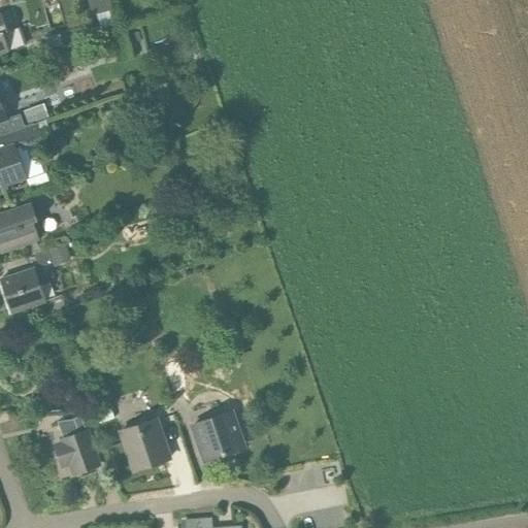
[(92,0),(95,11),(112,6),(110,0),(92,0)]
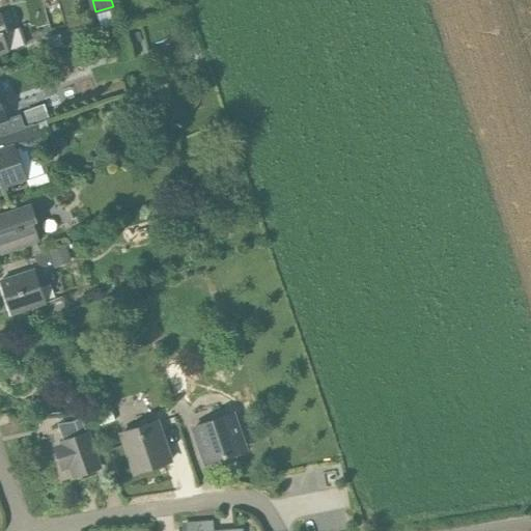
[(0,55),(9,52),(15,50),(2,15),(0,15),(0,55)]
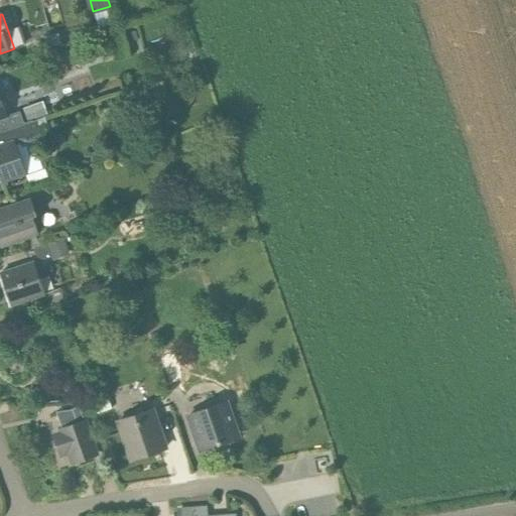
[(68,26),(46,33),(50,44),(72,37),(68,26)]
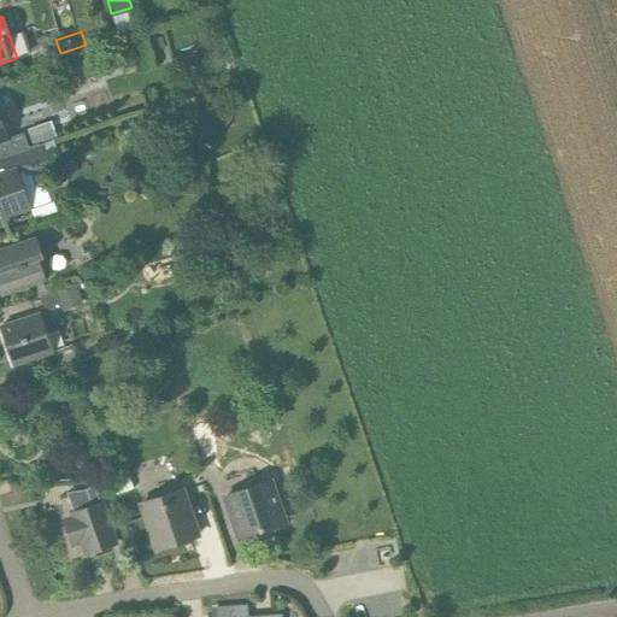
[(51,122),(28,130),(34,146),(57,139),(51,122)]
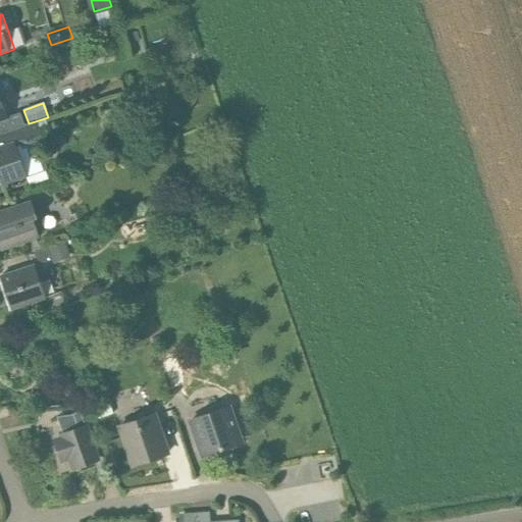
[(0,187),(27,177),(15,143),(0,148),(0,187)]
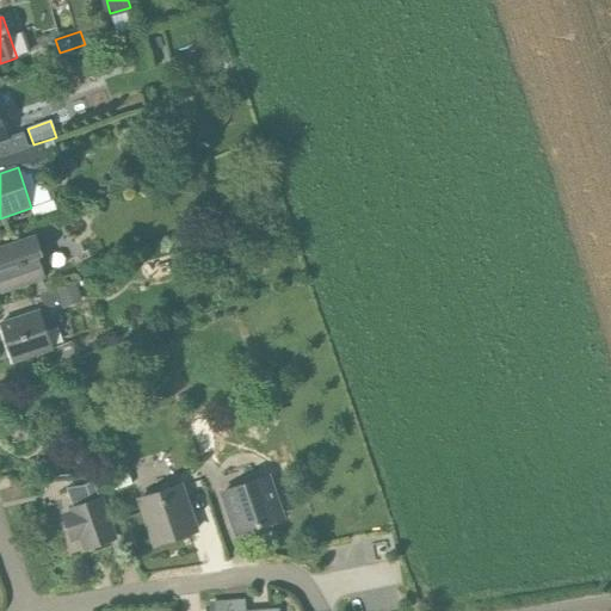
[(45,291),(42,281),(47,279),(39,259),(44,257),(37,236),(0,248),(0,291),(1,295),(30,284),(34,295),(45,291)]
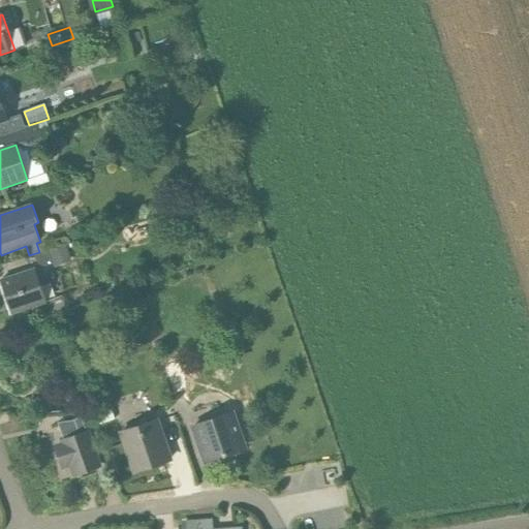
[(70,258),(66,246),(49,252),(53,265),(70,258)]
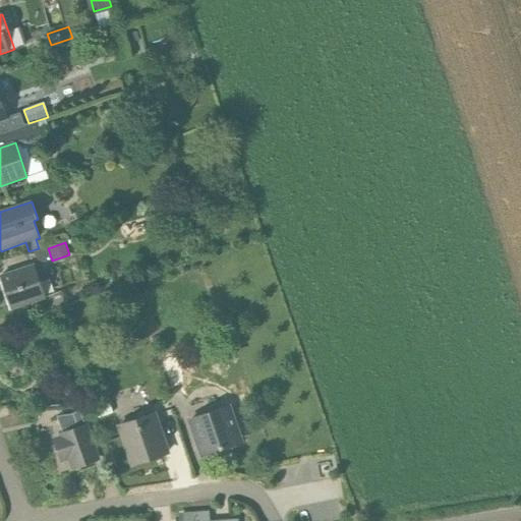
[(52,261),(48,248),(37,251),(41,264),(52,261)]
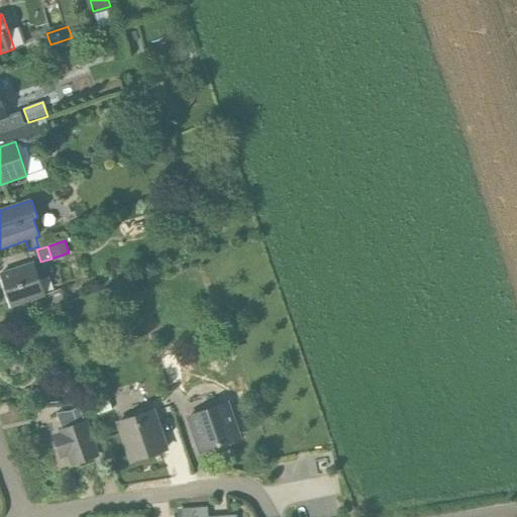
[(11,308),(45,296),(34,264),(0,276),(11,308)]
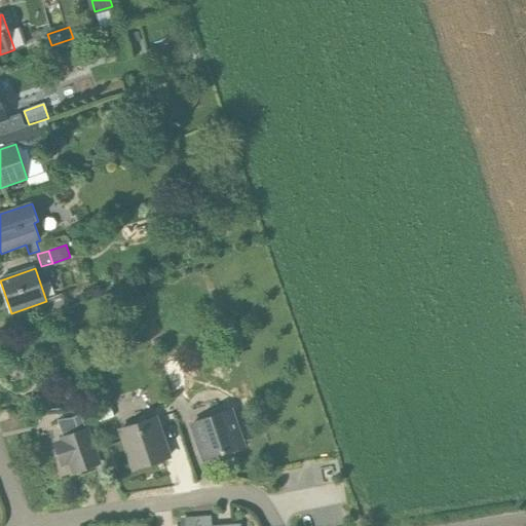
[(171,361),(162,367),(173,395),(186,390),(186,361),(171,361)]
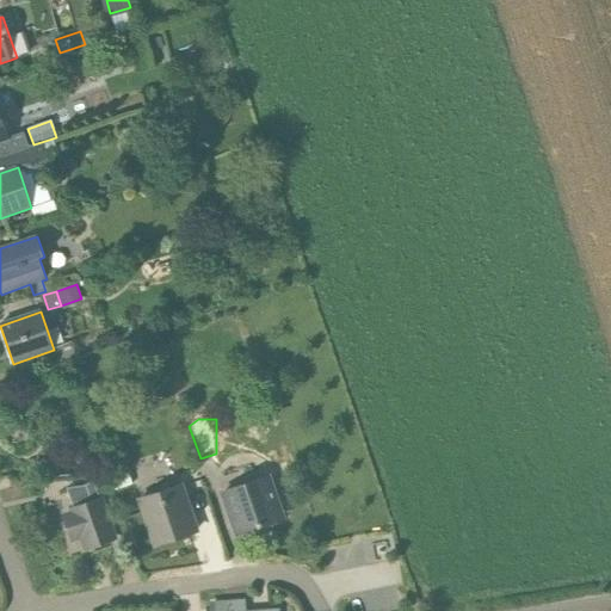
[(116,489),(131,483),(127,470),(111,476),(116,489)]
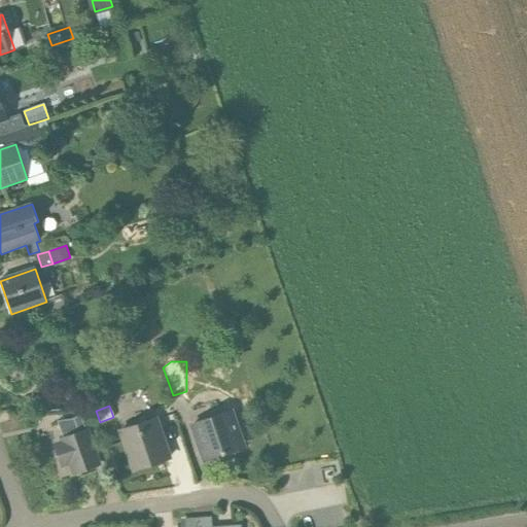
[(205,461),(243,448),(232,413),(192,426),(205,461)]
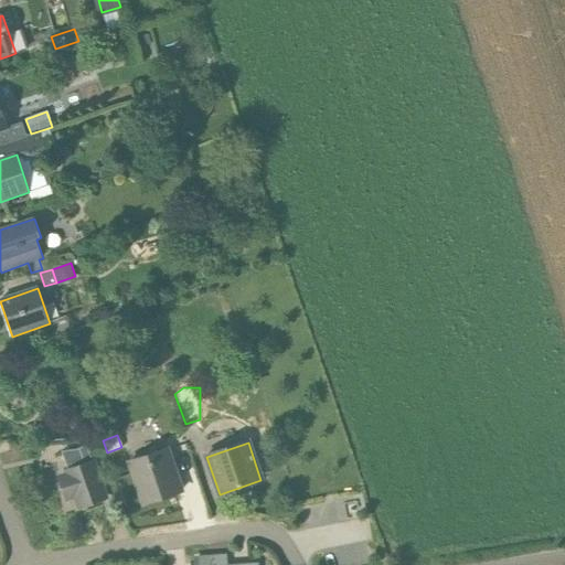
[(107,500),(94,464),(88,447),(81,450),(81,451),(63,454),(70,472),(68,472),(73,484),(64,488),(68,500),(77,497),(82,509),(107,500)]
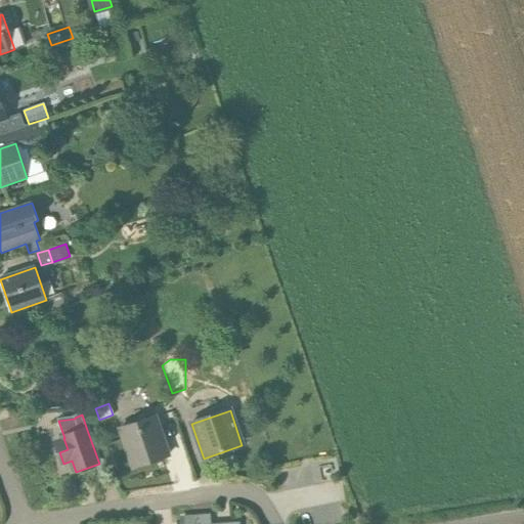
[(133,469),(168,456),(156,418),(121,430),(133,469)]
